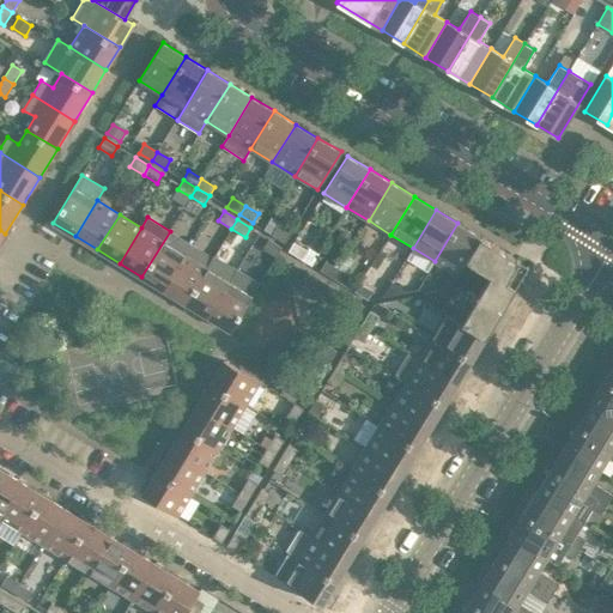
[(457,275),(467,260),(480,237),(457,223),(435,261),(457,275)]
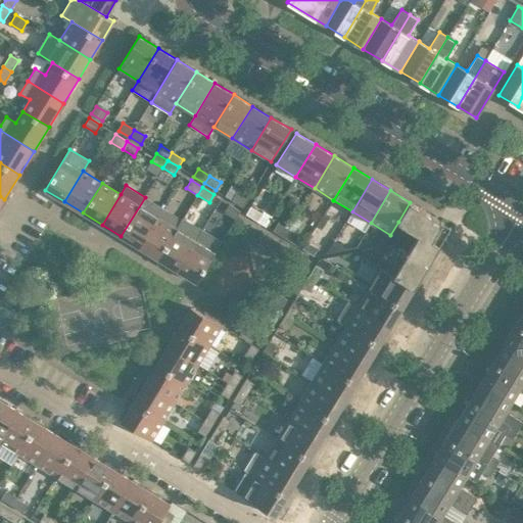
[(248,199),(237,192),(232,200),(243,206),(248,199)]
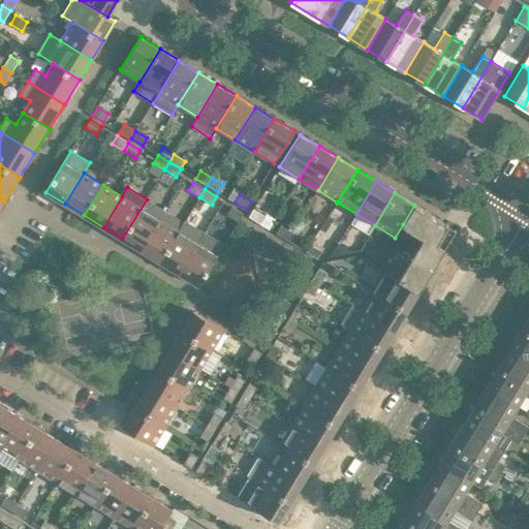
[(147,199),(122,239),(142,250),(165,211),(147,199)]
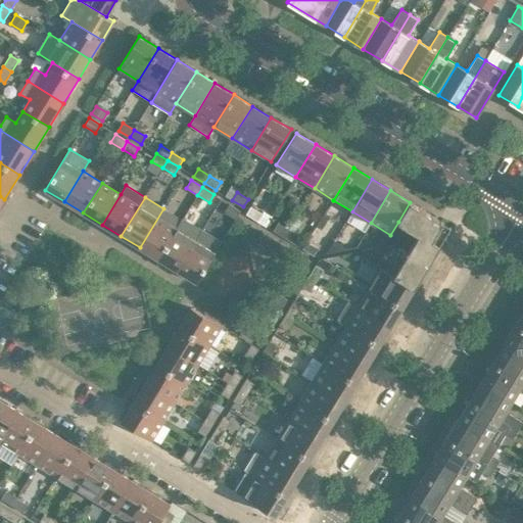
[(398,222),(419,235),(394,276),(414,288),(440,245),(432,240),(442,222),(410,202),(398,222)]
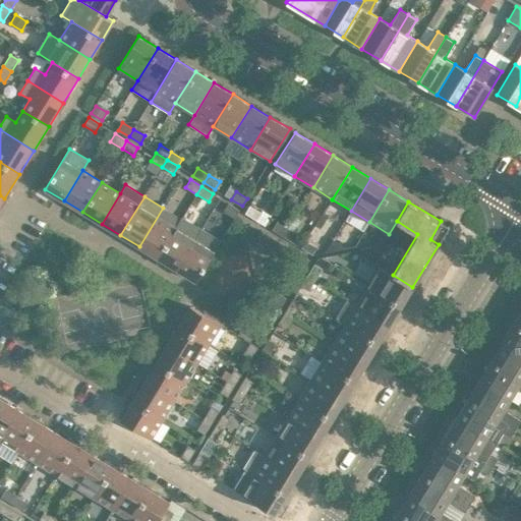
[(228,203),(224,211),(235,218),(240,210),(228,203)]
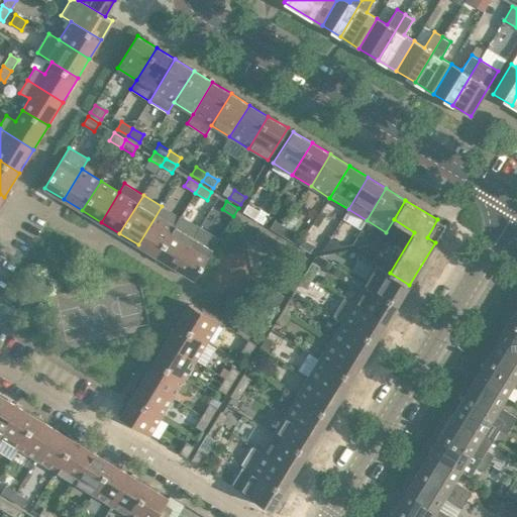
[(254,218),(260,210),(248,204),(243,211),(254,218)]
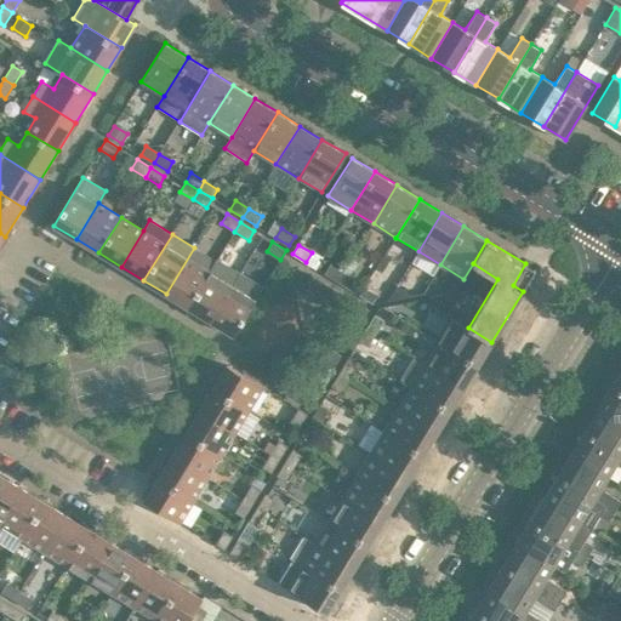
[(194,248),(166,294),(188,307),(210,272),(217,261),(194,248)]
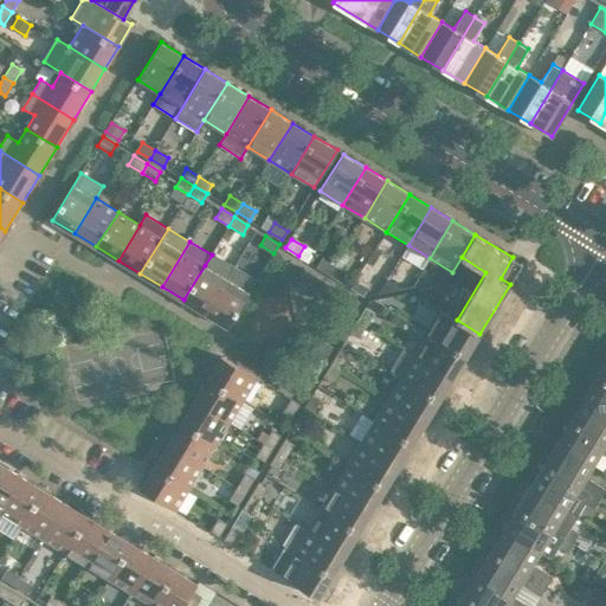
[(322,258),(316,268),(330,275),(335,266),(322,258)]
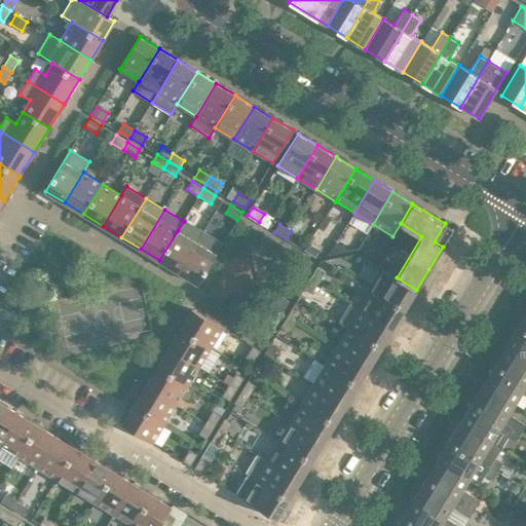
[(178,230),(159,260),(179,272),(197,241),(178,230)]
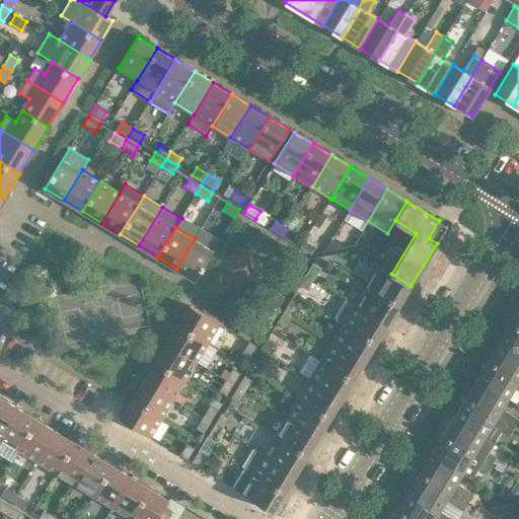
[(195,238),(176,269),(196,280),(220,239),(201,228),(195,238)]
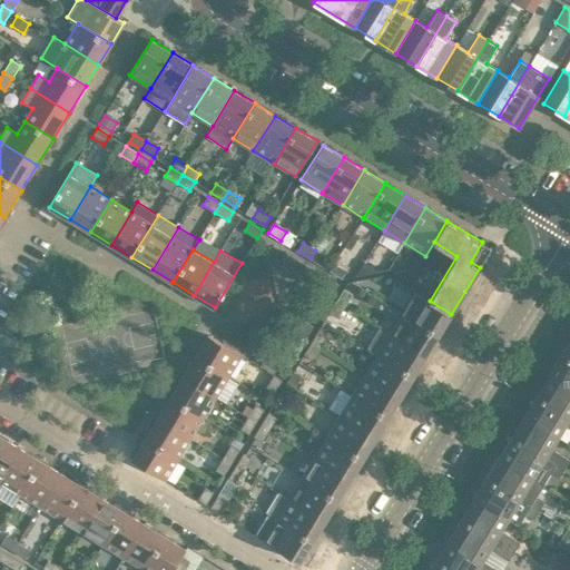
[(323,266),(327,257),(315,251),(311,258),(323,266)]
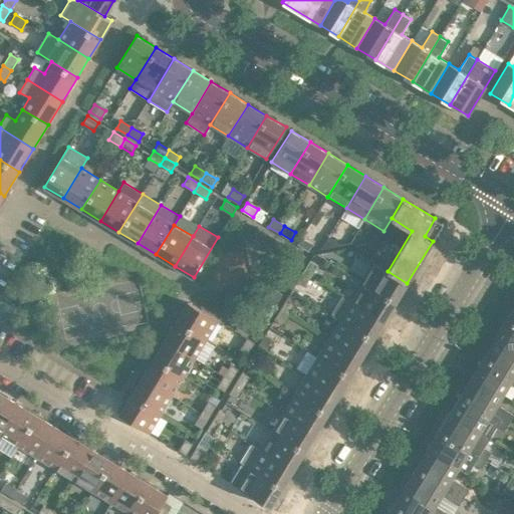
[(275,249),(280,241),(258,227),(253,235),(275,249)]
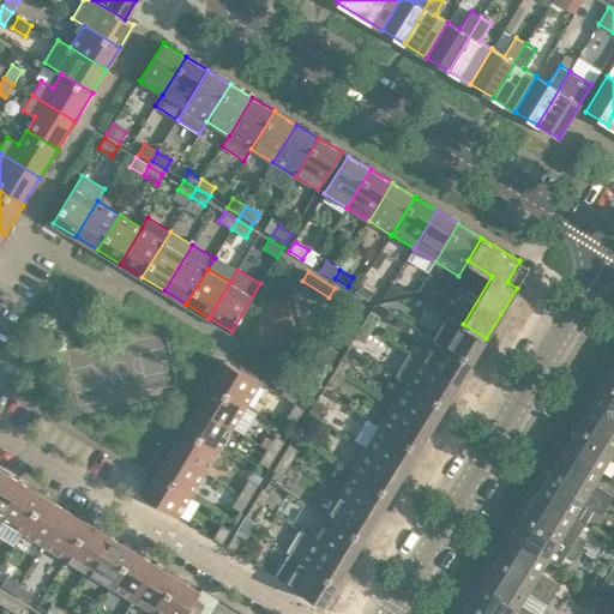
[(374,290),(361,282),(355,292),(369,300),(374,290)]
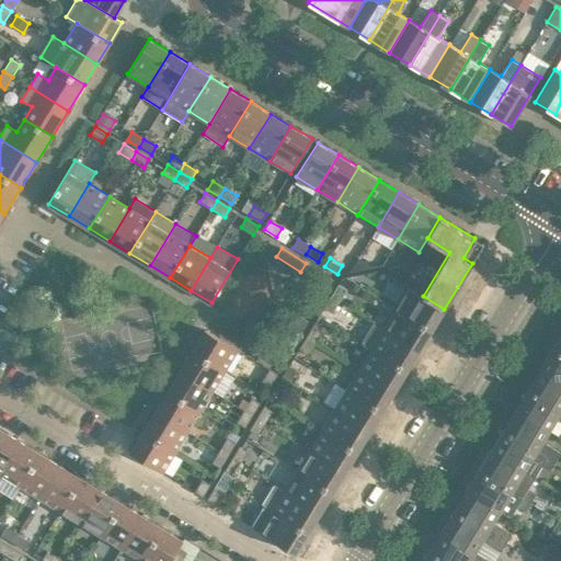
[(358,259),(351,272),(374,267),(358,259)]
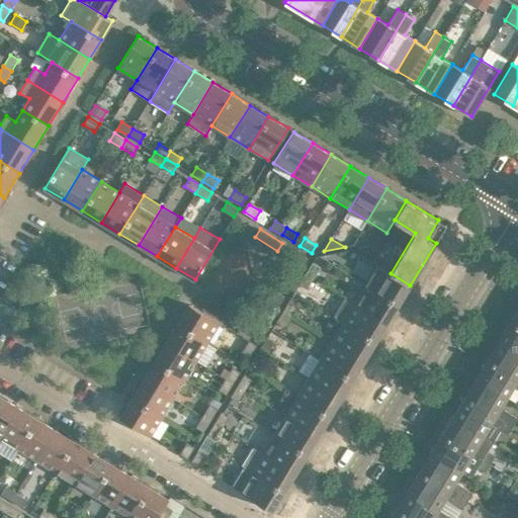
[(289,247),(284,255),(295,261),(300,254),(289,247)]
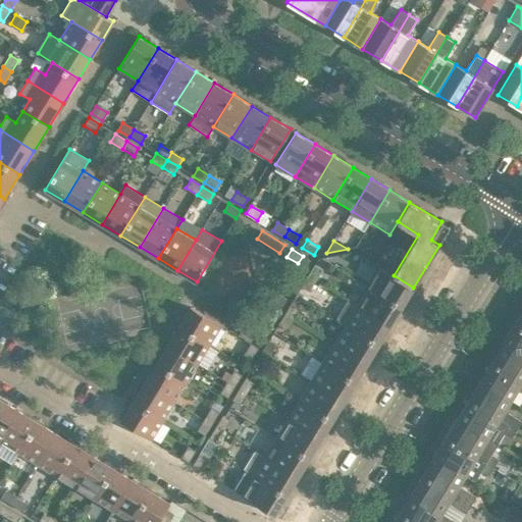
[(296,266),(304,271),(310,260),(303,256),(298,263),(296,266)]
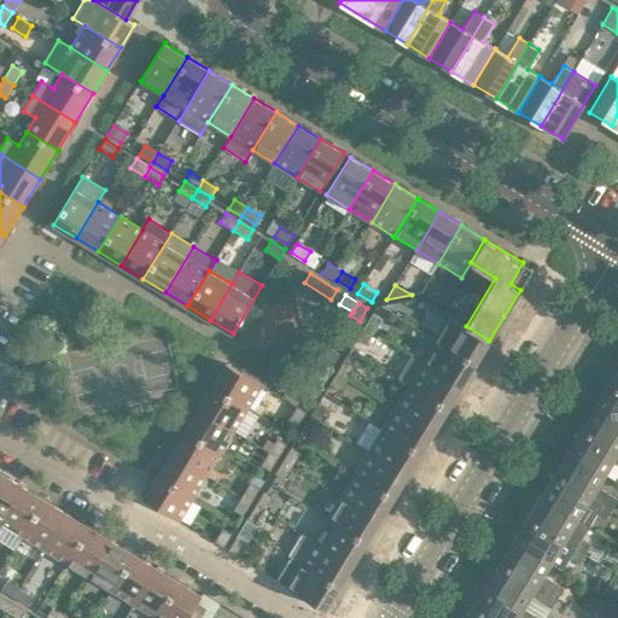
[(383,319),(373,313),(365,326),(374,332),(383,319)]
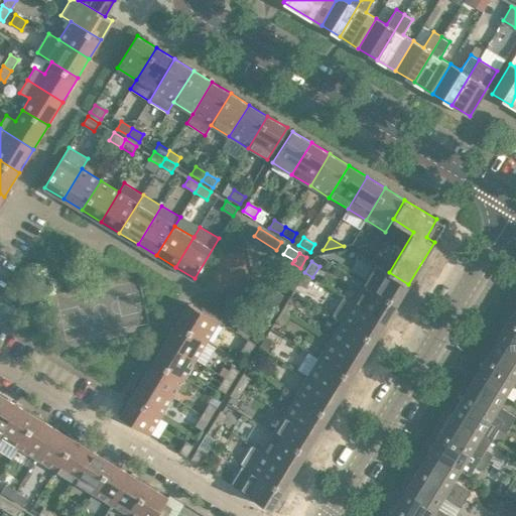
[(285,274),(293,279),(300,268),(292,263),(285,274)]
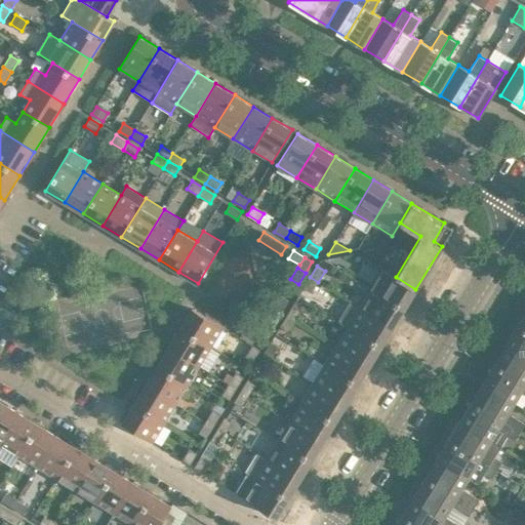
[(415,289),(396,277),(382,269),(371,288),(404,309),(415,289)]
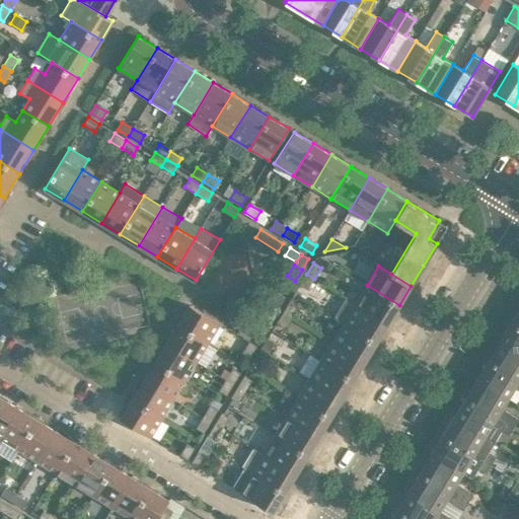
[(300,285),(308,290),(314,279),(306,274),(300,285)]
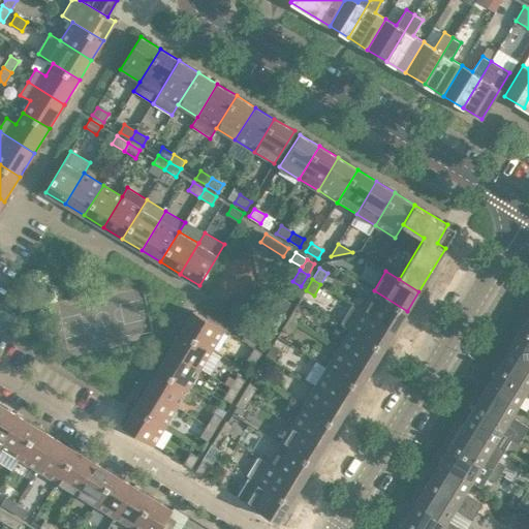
[(285,292),(293,298),(301,286),(292,281),(285,292)]
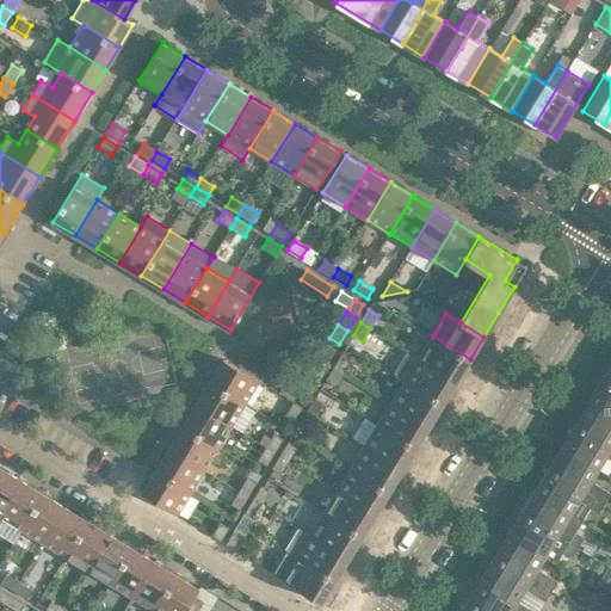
[(470,359),(432,335),(419,358),(456,381),(470,359)]
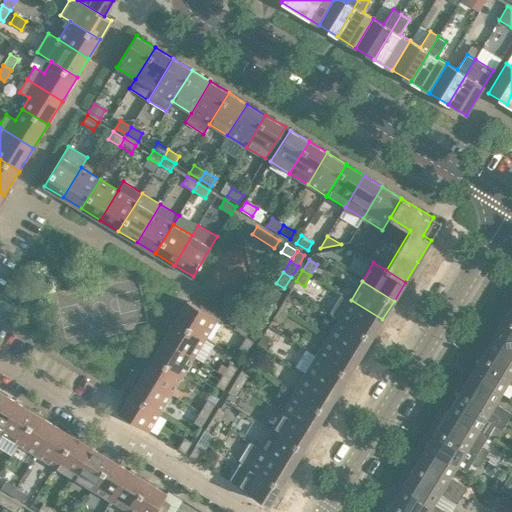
[(282,293),(274,288),(267,299),(275,304),(282,293)]
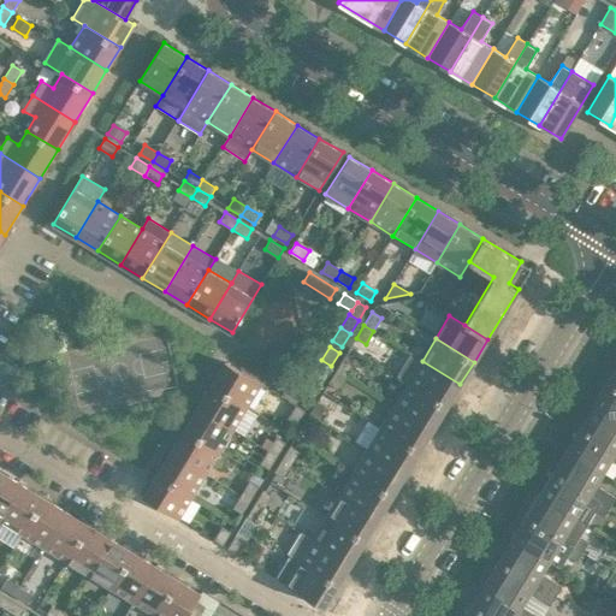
[(460,384),(422,361),(410,354),(397,375),(408,383),(446,407),(460,384)]
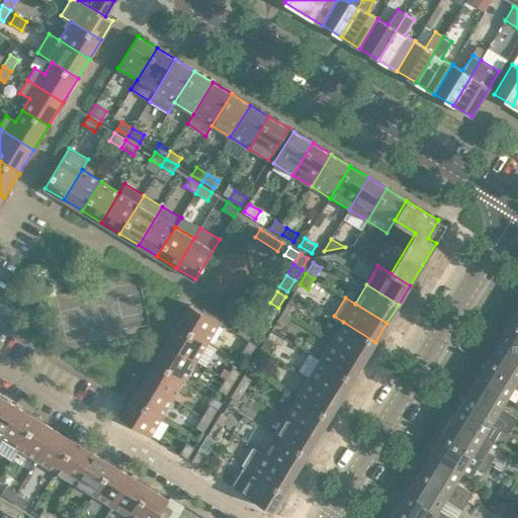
[(298,305),(290,299),(283,311),(291,316),(298,305)]
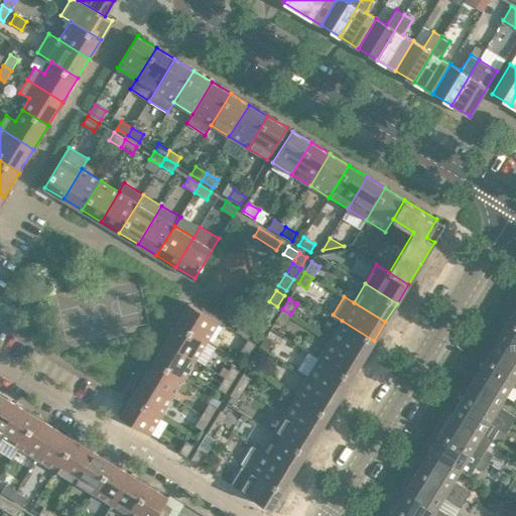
[(219,321),(188,303),(176,323),(207,341),(219,321)]
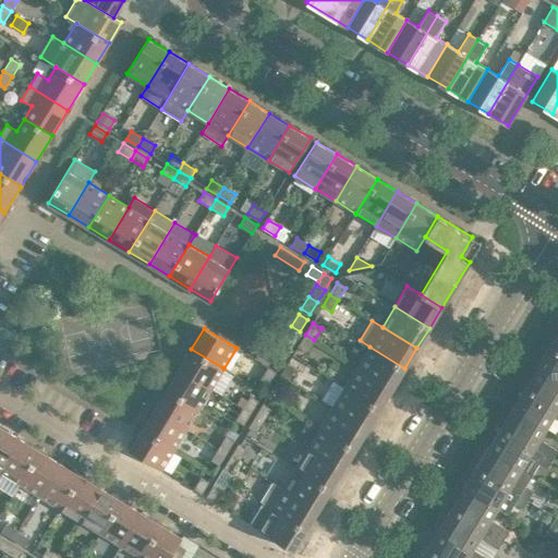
[(298,347),(306,352),(314,340),(305,335),(298,347)]
